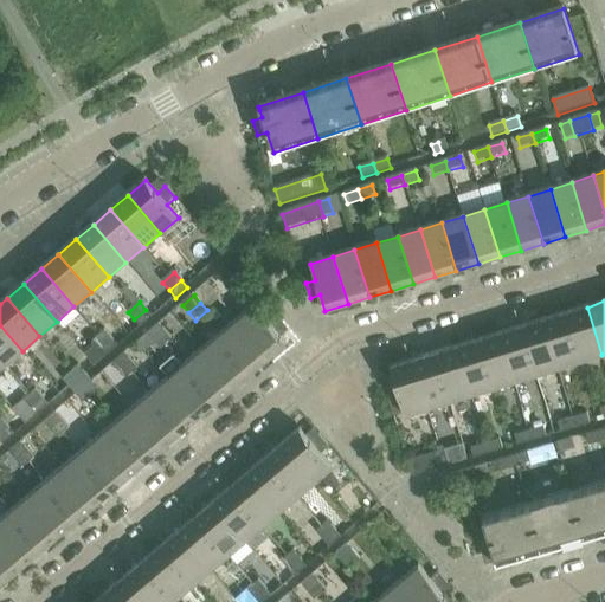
[(255,305),(237,321),(269,360),(287,344),(276,331),(284,324),(274,312),(266,319),(255,305)]
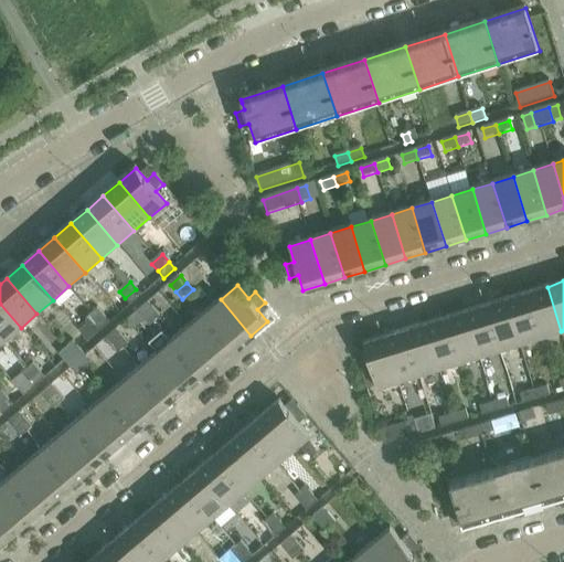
[(547,287),(527,294),(541,338),(561,331),(547,287)]
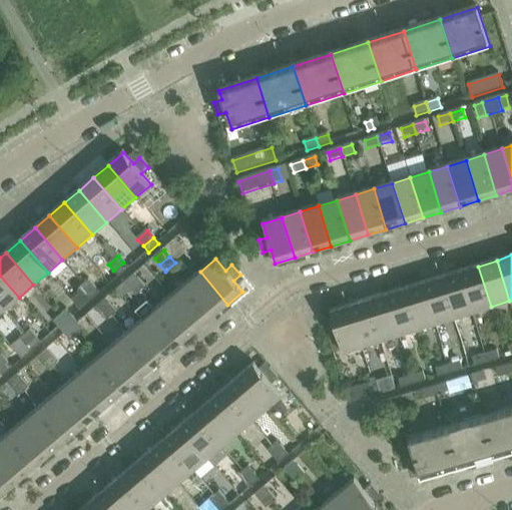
[(129,269),(123,263),(113,271),(119,278),(129,269)]
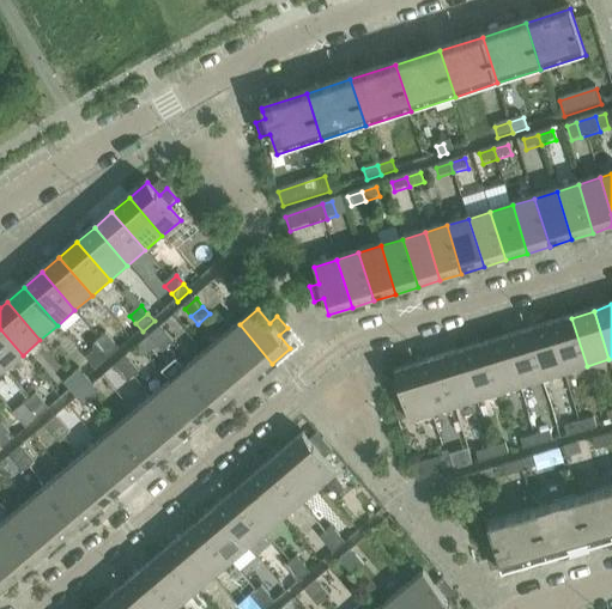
[(571,318),(550,324),(564,373),(587,366),(571,318)]
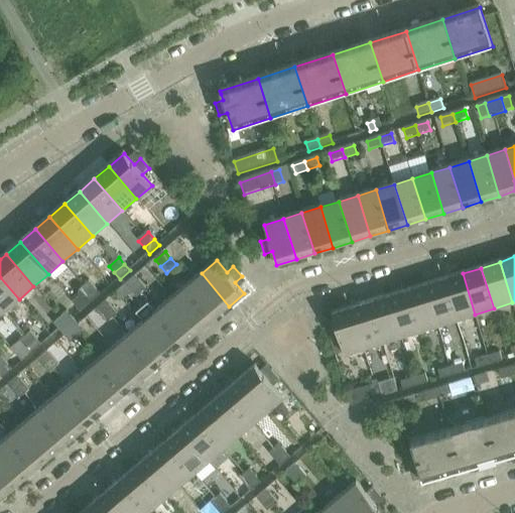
[(229,306),(202,273),(186,286),(214,318),(229,306)]
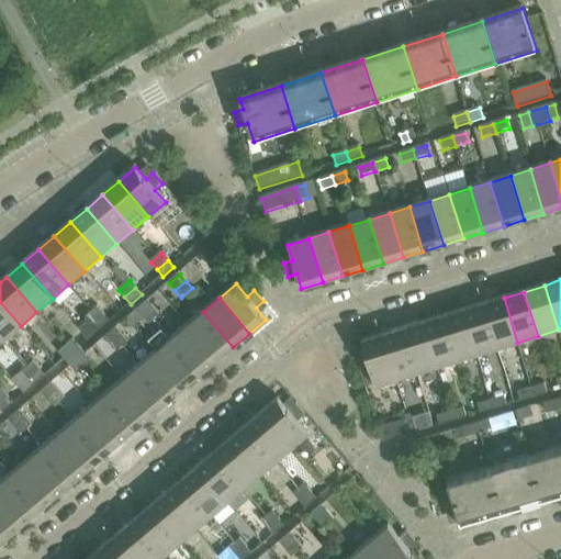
[(504,298),(484,304),(497,348),(517,343),(504,298)]
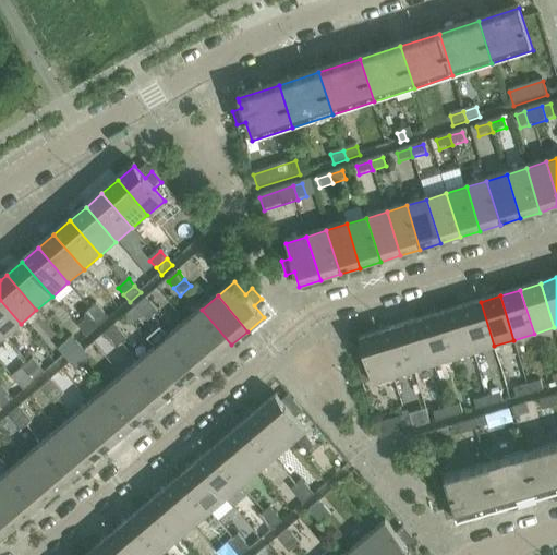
[(153,306),(147,299),(136,309),(142,315),(153,306)]
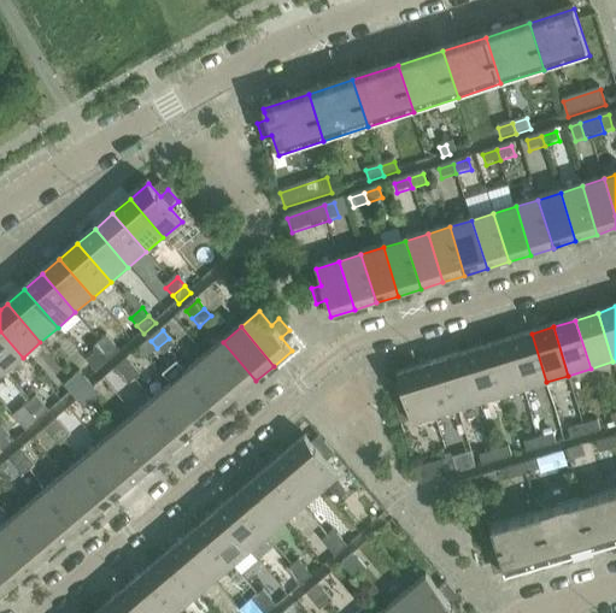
[(0,331),(0,366),(5,373),(23,358),(0,331)]
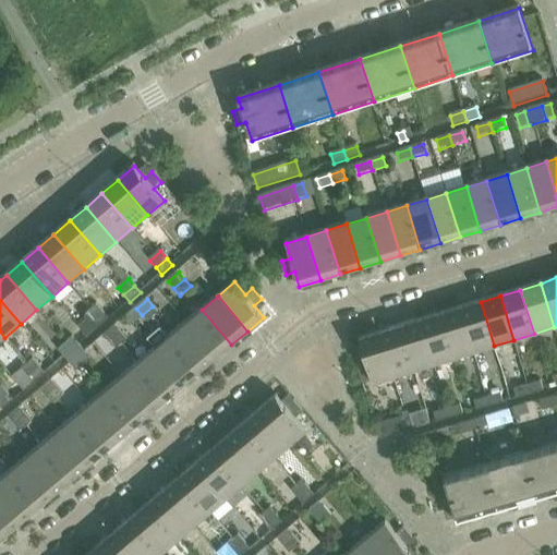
[(481,302),(460,309),(474,352),(494,346),(481,302)]
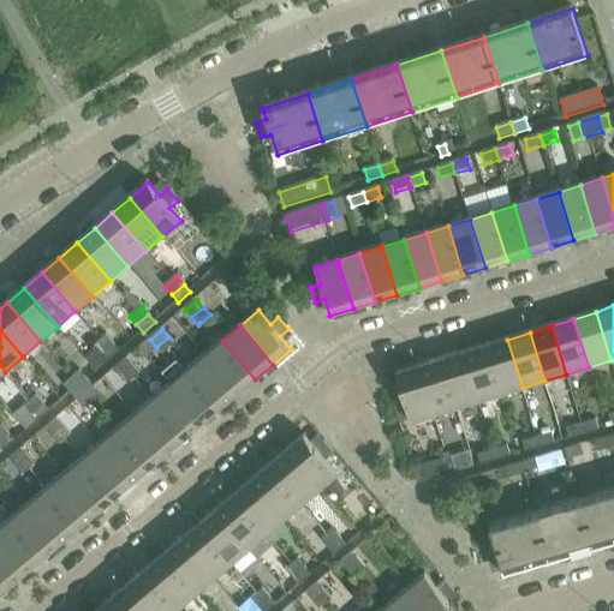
[(95,347),(101,354),(113,345),(107,336),(95,347)]
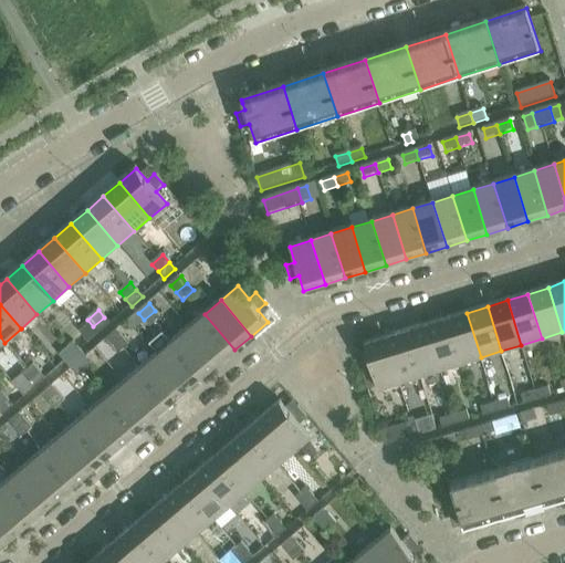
[(155,311),(144,320),(150,327),(161,318),(155,311)]
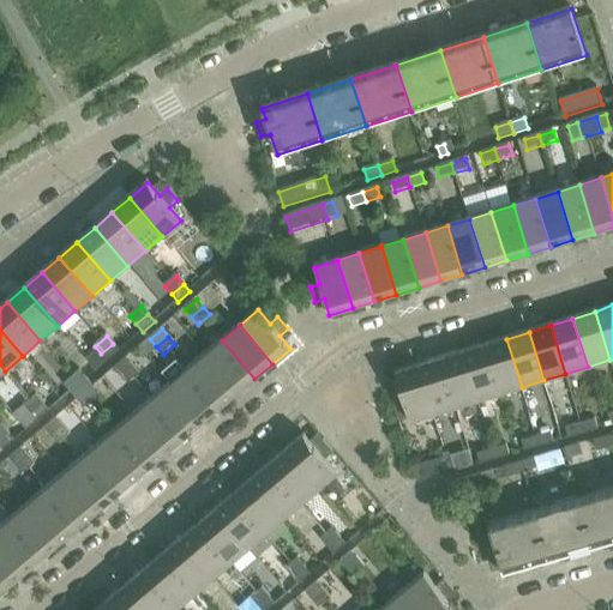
[(506,339),(485,345),(499,394),(522,387),(506,339)]
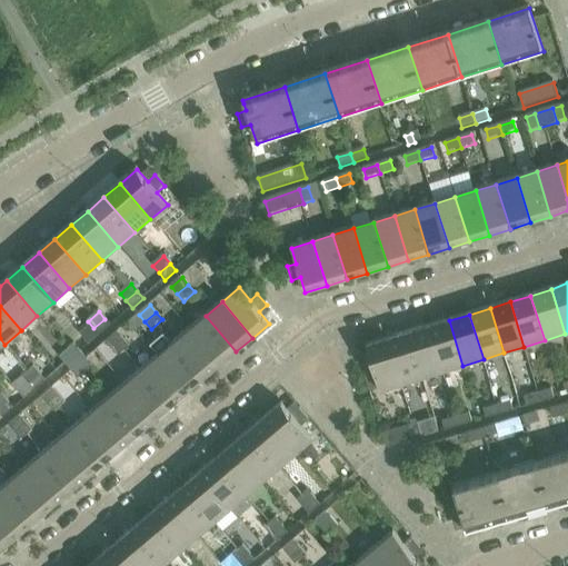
[(236,351),(206,316),(189,329),(220,366),(236,351)]
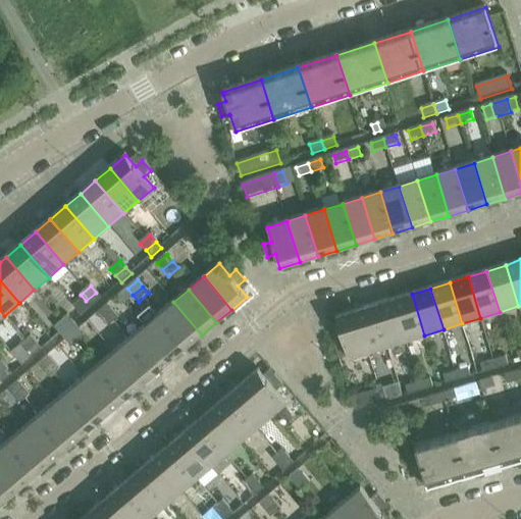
[(96,293),(86,301),(92,308),(102,299),(96,293)]
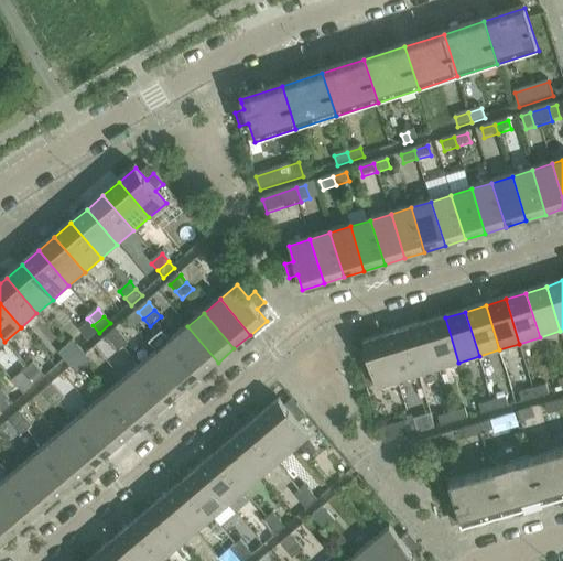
[(445,317),(425,324),(439,369),(458,363),(445,317)]
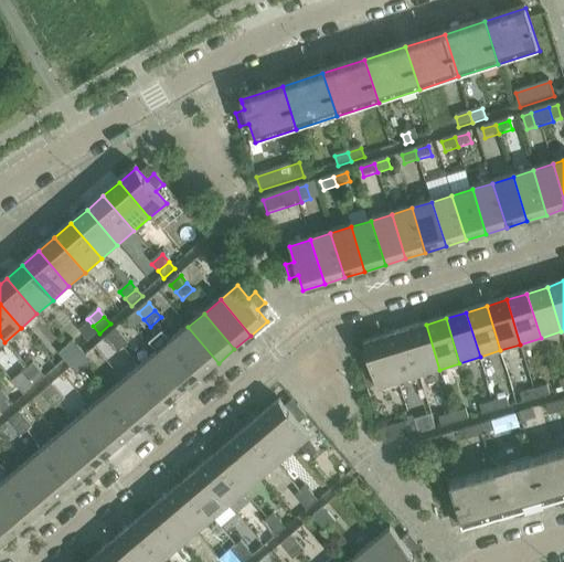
[(426,325),(405,331),(419,375),(439,370),(426,325)]
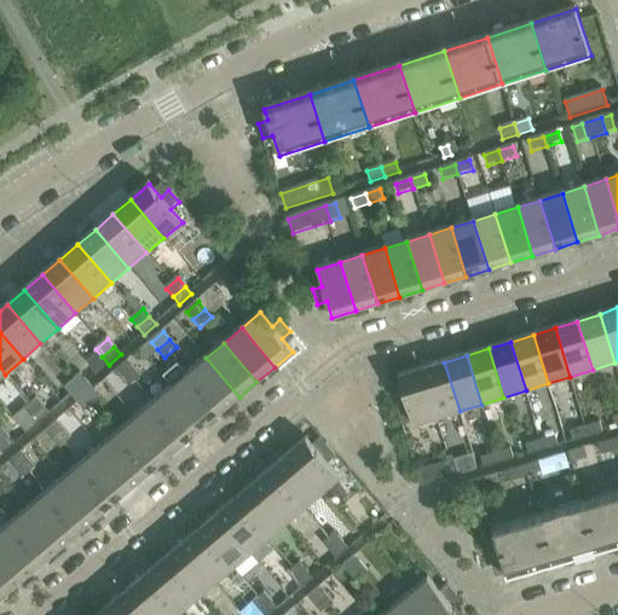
[(240,398),(206,358),(189,373),(221,412),(240,398)]
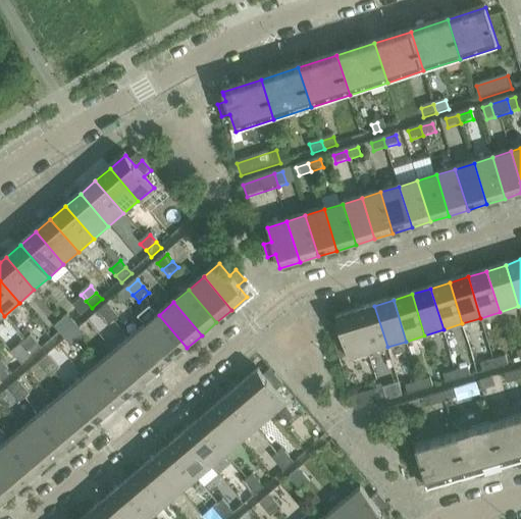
[(107,305),(98,314),(103,320),(113,312),(107,305)]
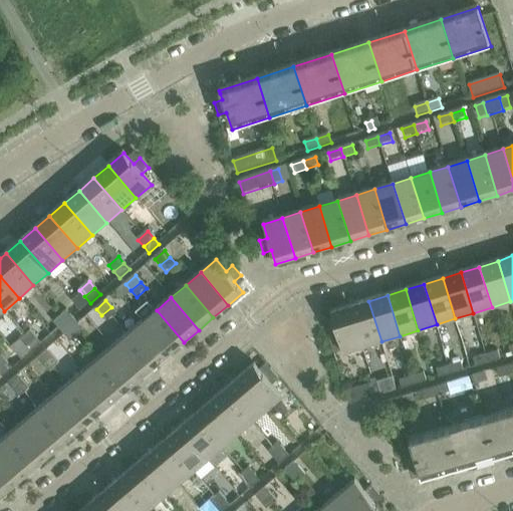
[(368,301),(350,306),(362,347),(381,341),(368,301)]
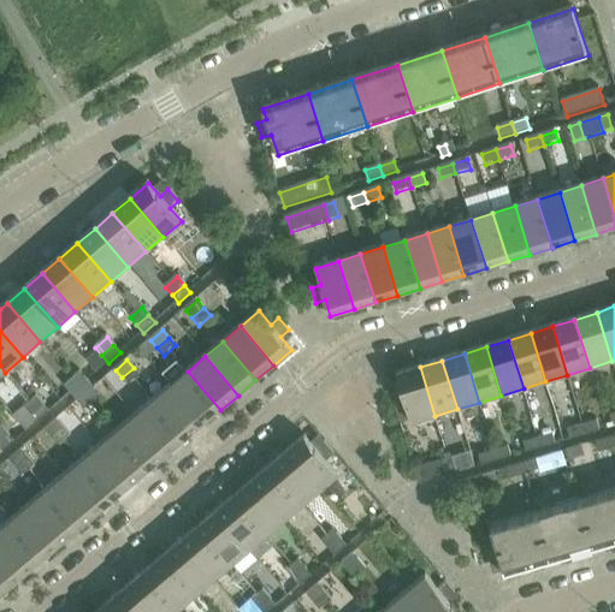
[(397,374),(400,382),(402,391),(392,394),(396,409),(407,405),(412,422),(412,423),(435,416),(420,367),(397,374)]
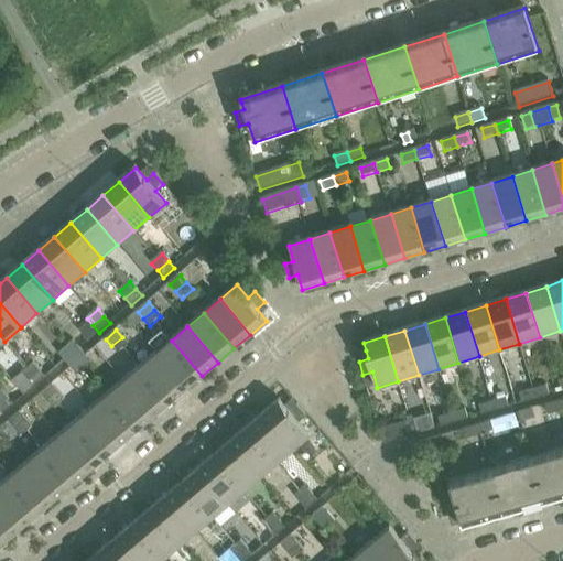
[(122,337),(111,346),(118,354),(129,344),(122,337)]
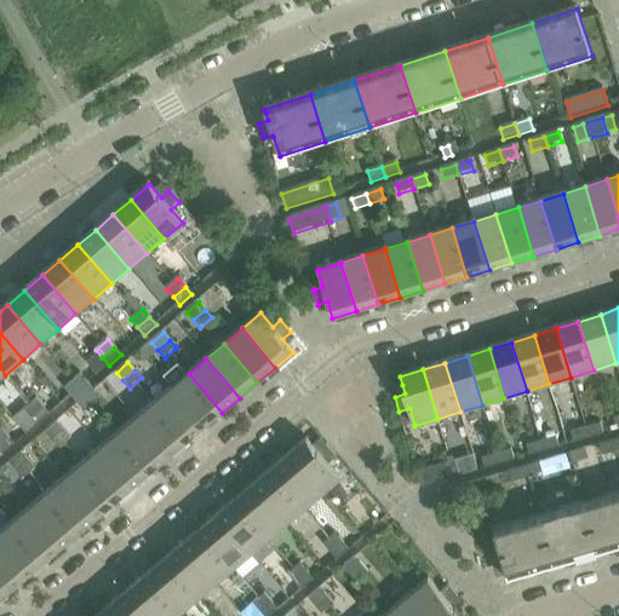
[(222,413),(189,374),(171,389),(204,427),(222,413)]
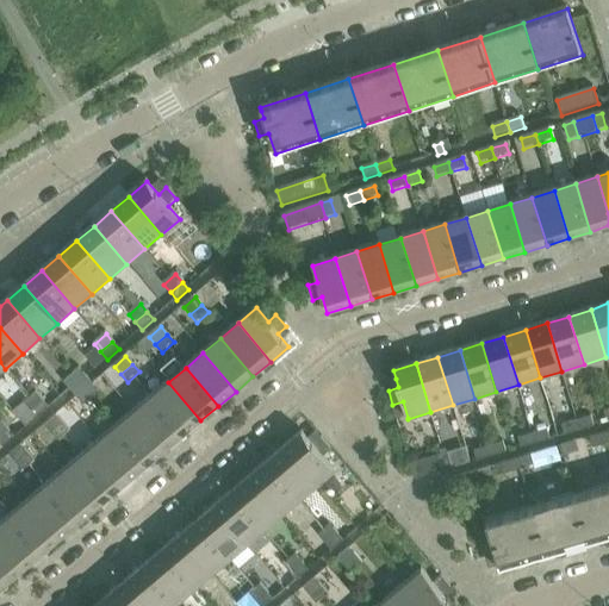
[(80,370),(72,376),(82,388),(89,382),(80,370)]
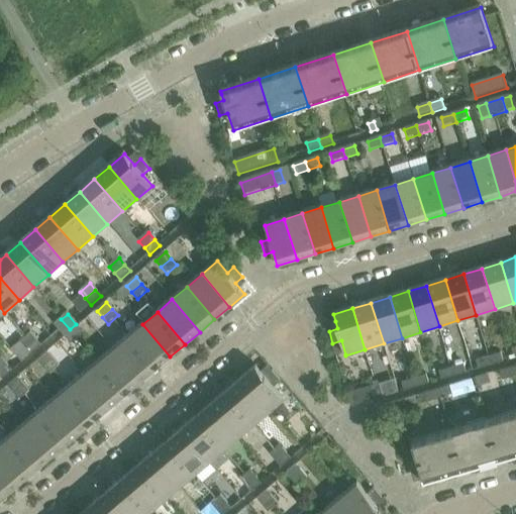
[(70,329),(61,319),(55,325),(60,331),(63,335),(70,329)]
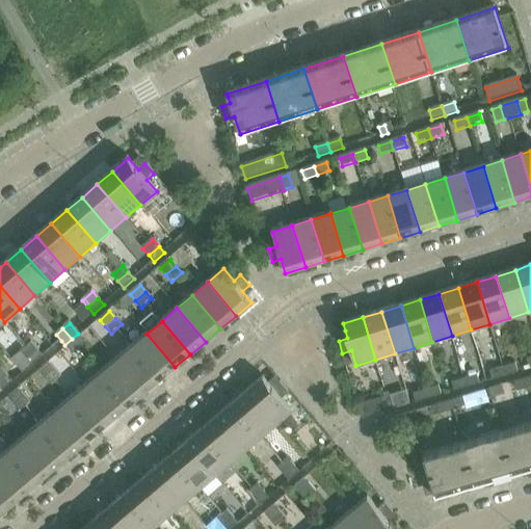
[(78,334),(72,339),(80,349),(86,343),(78,334)]
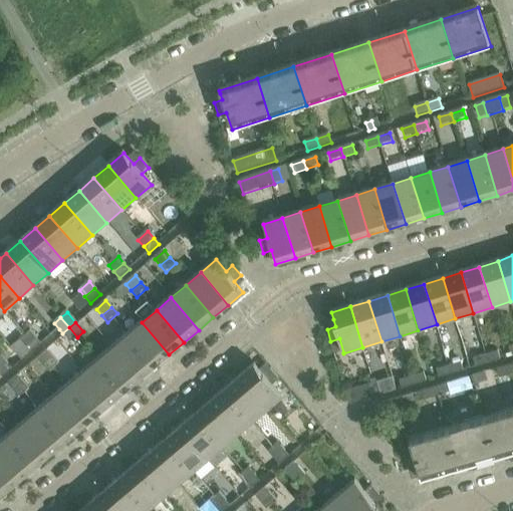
[(169,354),(142,322),(126,334),(155,367),(169,354)]
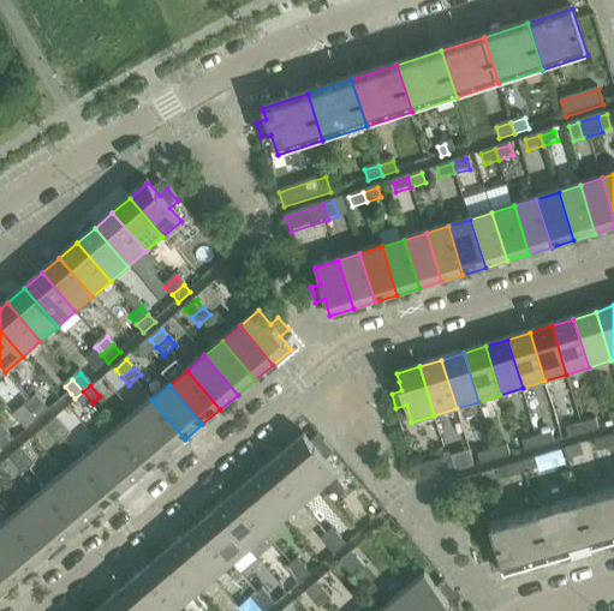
[(93,403),(83,391),(75,399),(78,402),(84,409),(93,403)]
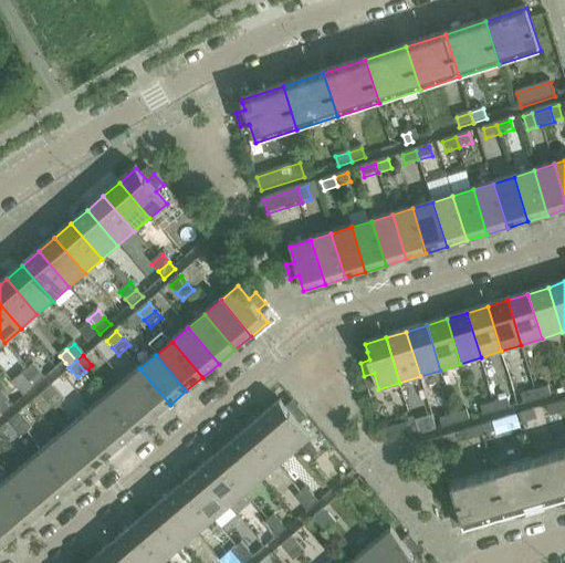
[(23,375),(29,382),(40,373),(34,365),(23,375)]
